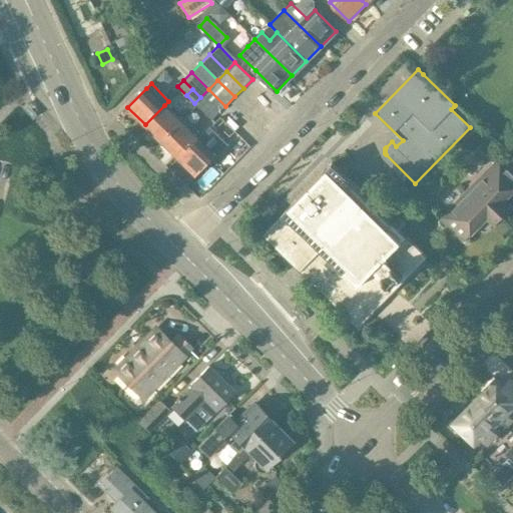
[(225,106),(208,89),(200,97),(209,105),(218,114),(225,106)]
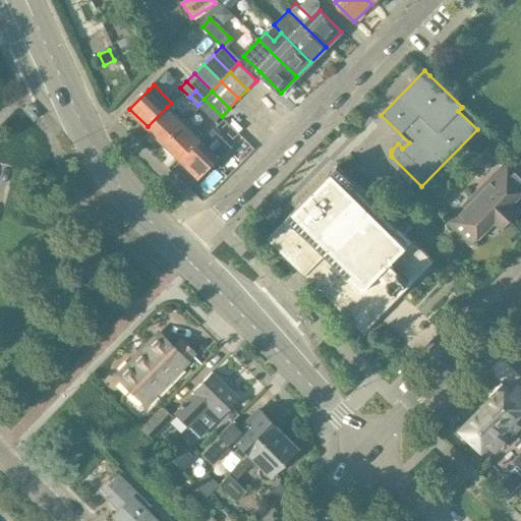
[(213,107),(204,99),(197,105),(207,113),(213,107)]
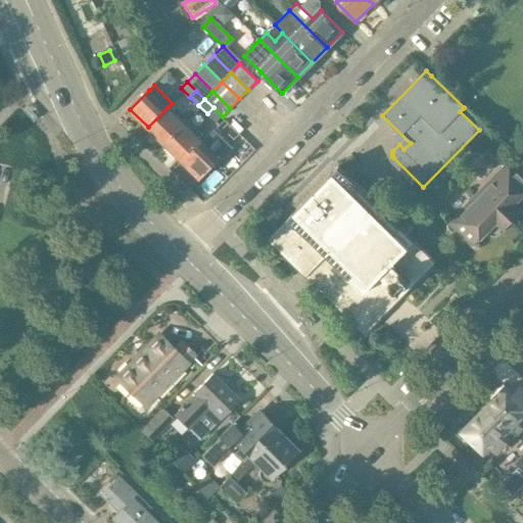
[(165,144),(185,125),(168,107),(148,127),(165,144)]
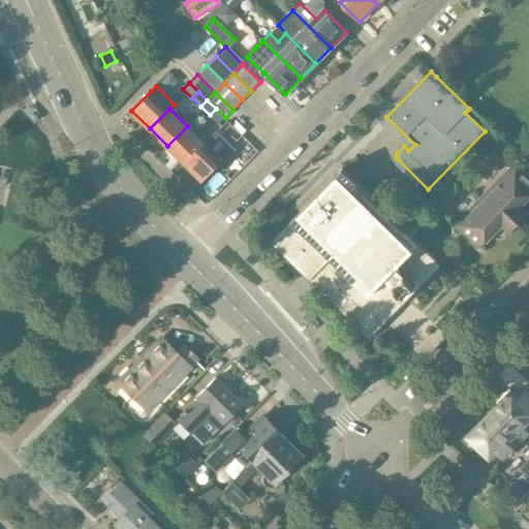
[(225,118),(216,109),(210,115),(219,124),(225,118)]
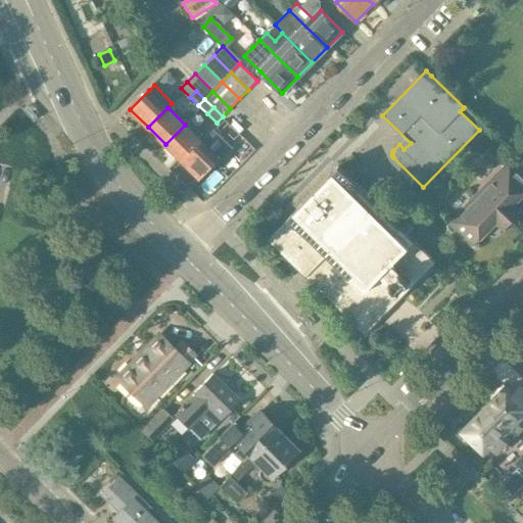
[(183,161),(202,142),(185,125),(165,144),(183,161)]
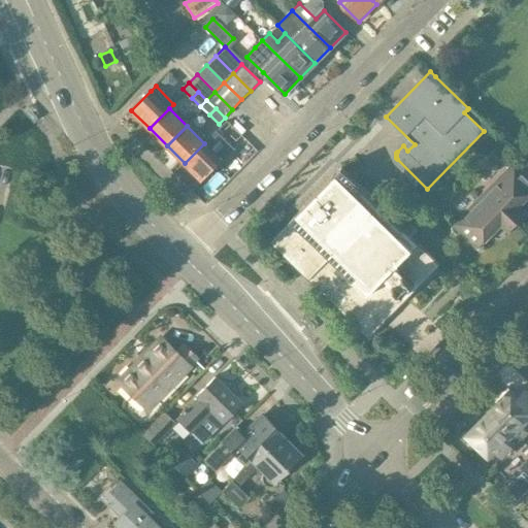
[(202,180),(222,161),(204,143),(185,163),(202,180)]
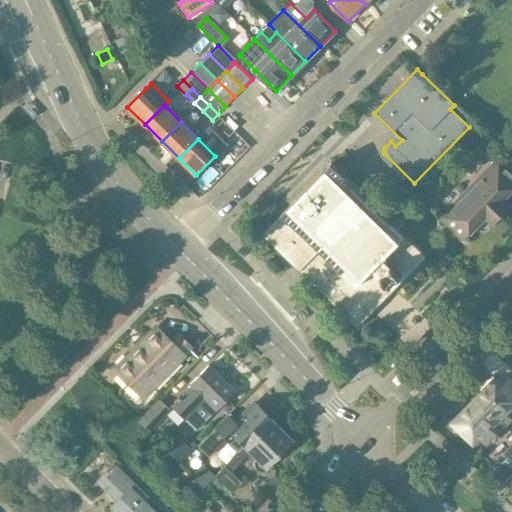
[(507,202),(511,197),(511,170),(499,157),(440,217),(463,240),(476,227),(478,229),(487,229),(493,223),(494,223),(511,206),(507,202)]
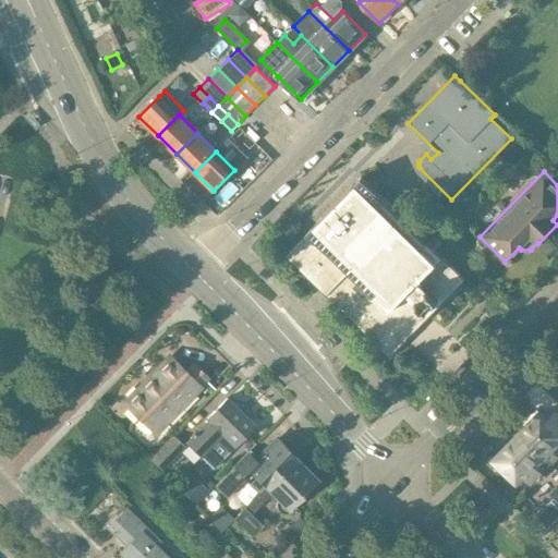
[(465,280),(449,264),(361,177),(284,254),(389,358),(465,280)]
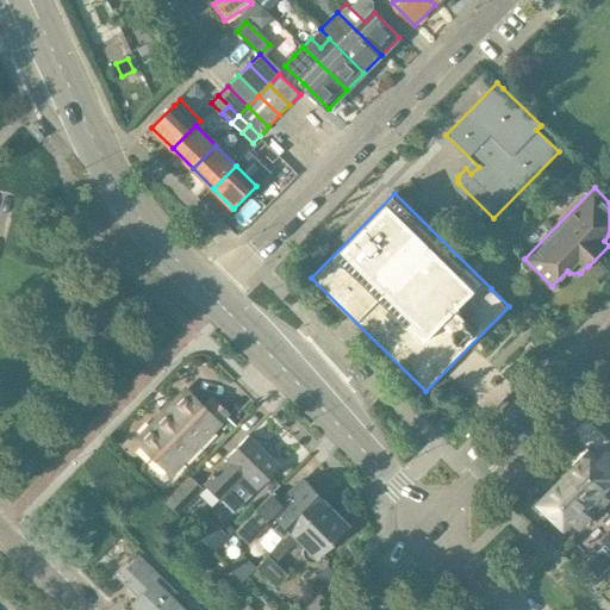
[(168,470),(224,412),(211,400),(203,409),(186,392),(138,441),(168,470)]
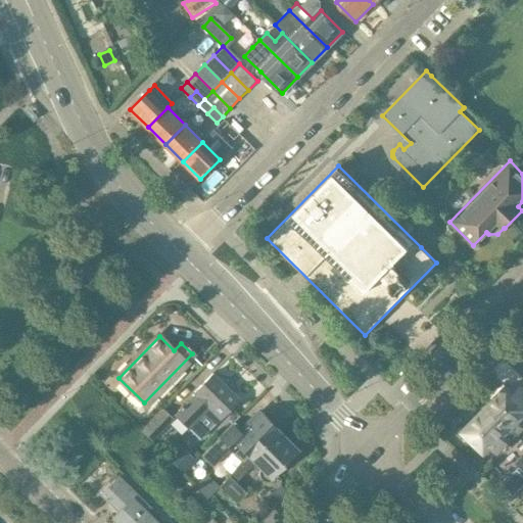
[(210,425),(237,398),(211,373),(192,392),(194,394),(174,415),(187,427),(199,414),(210,425)]
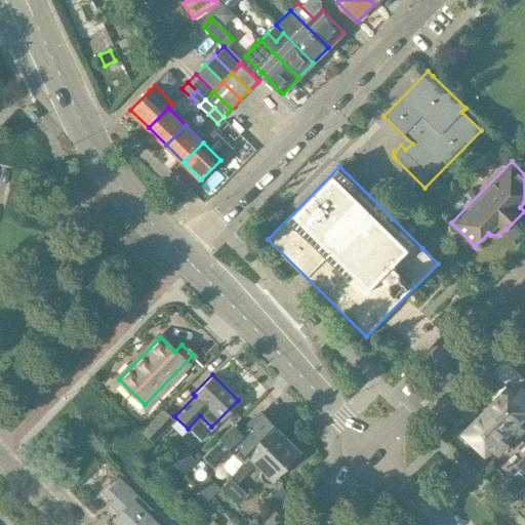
[(508,390),(489,409),(516,436),(524,426),(524,396),(520,402),(508,390)]
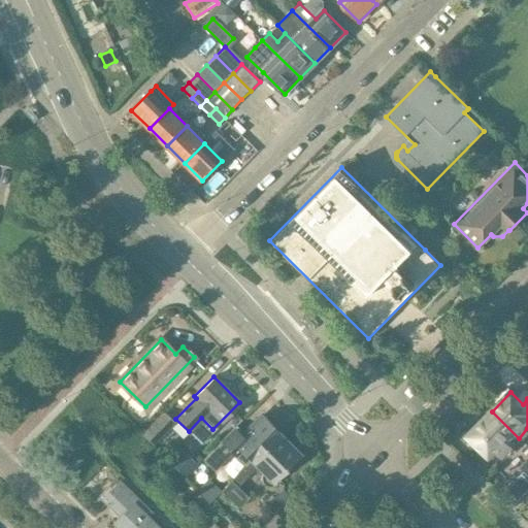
[(155,440),(173,422),(163,411),(144,430),(155,440)]
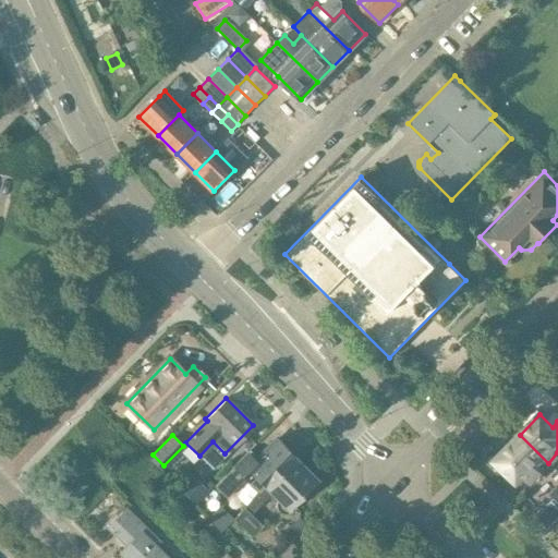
[(548,463),(520,435),(495,460),(516,480),(520,474),(529,483),(548,463)]
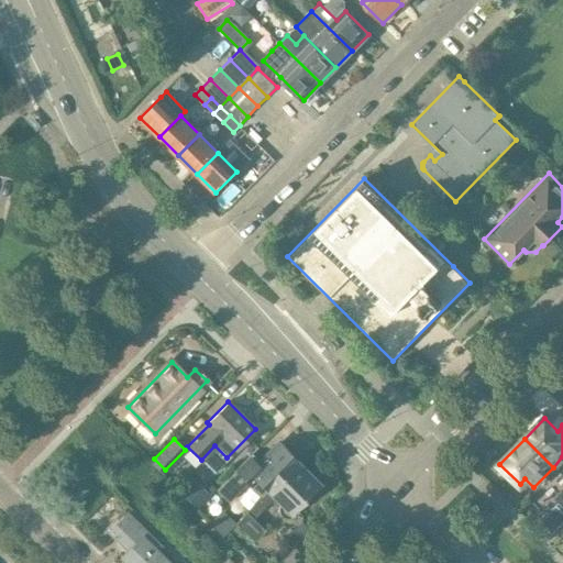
[(268,490),(296,463),(297,462),(277,442),(267,453),(266,453),(257,461),(251,454),(214,490),(227,503),(247,482),(252,486),(257,479),(267,489),(268,490)]
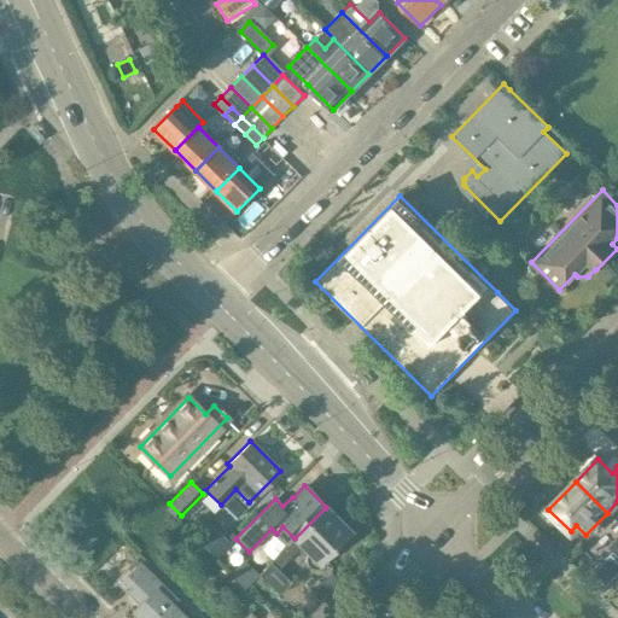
[(293,537),(257,573),(278,594),(290,582),(277,569),(296,549),(298,551),(302,551),(304,548),(307,551),(305,551),(305,552),(305,553),(304,553),(304,554),(304,555),(304,557),(303,558),(304,558),(304,559),(304,560),(304,561),(304,563),(305,563),(305,564),(307,565),(308,566),(309,566),(310,567),(312,567),(313,567),(314,567),(315,567),(316,567),(318,567),(319,566),(320,566),(321,566),(322,565),(337,551),(332,547),(348,531),(325,508),(295,538),(293,537)]
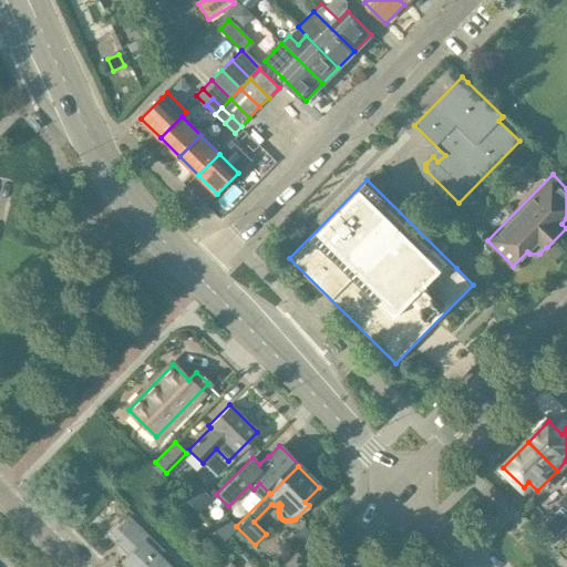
[(198,490),(186,502),(193,508),(197,512),(209,501),(198,490)]
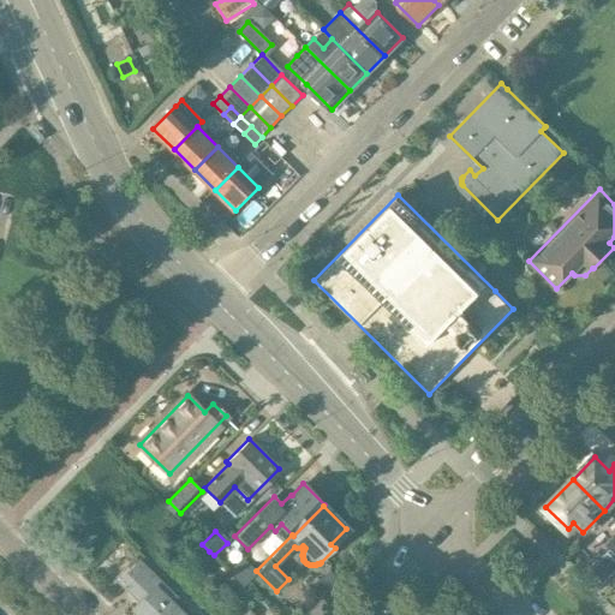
[(614,545),(585,578),(597,589),(614,569),(614,545)]
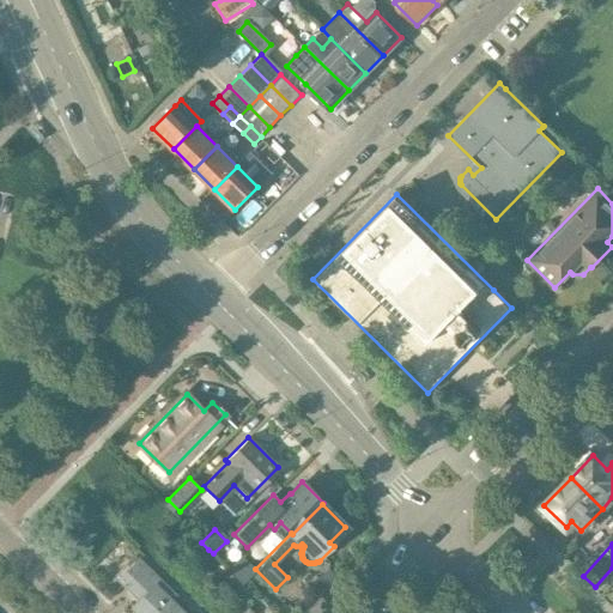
[(182,612),(169,600),(174,595),(137,559),(116,580),(137,600),(129,607),(134,612),(182,612)]
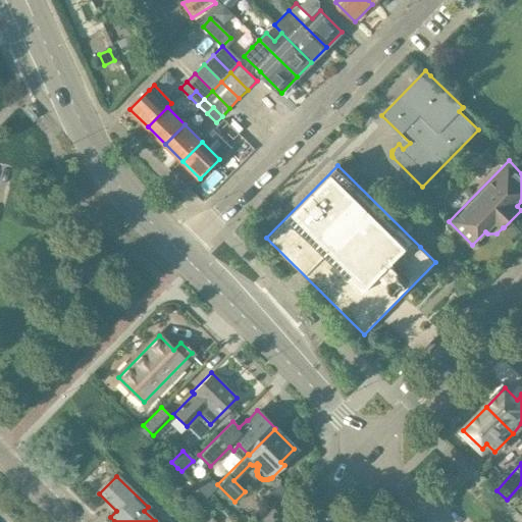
[(92,498),(86,504),(93,510),(98,504),(92,498)]
